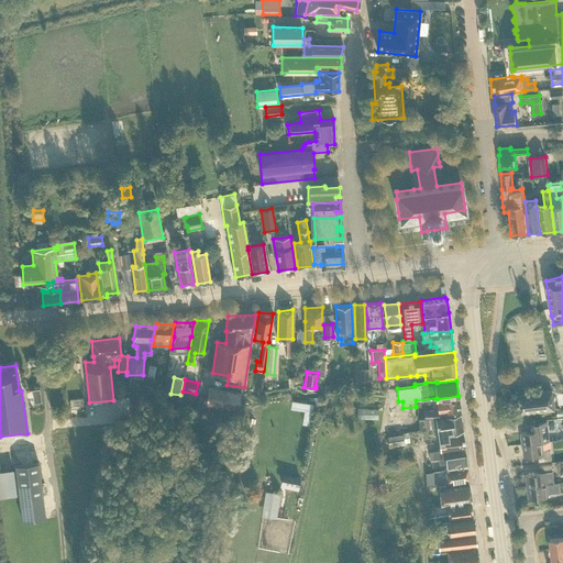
[(241,392),(208,386),(205,405),(238,410),(241,392)]
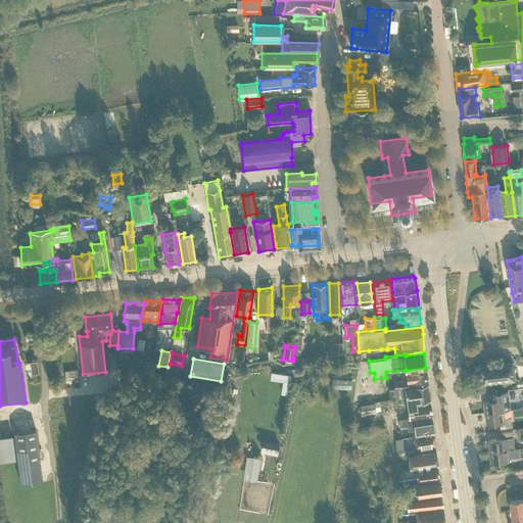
[(515,381),(513,363),(481,367),(483,384),(515,381)]
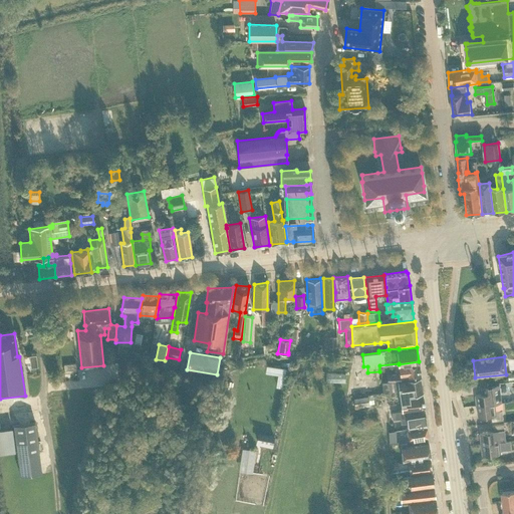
[(401,378),(421,376),(419,362),(399,364),(400,374),(388,374),(388,382),(389,381),(398,381),(401,381),(401,378)]
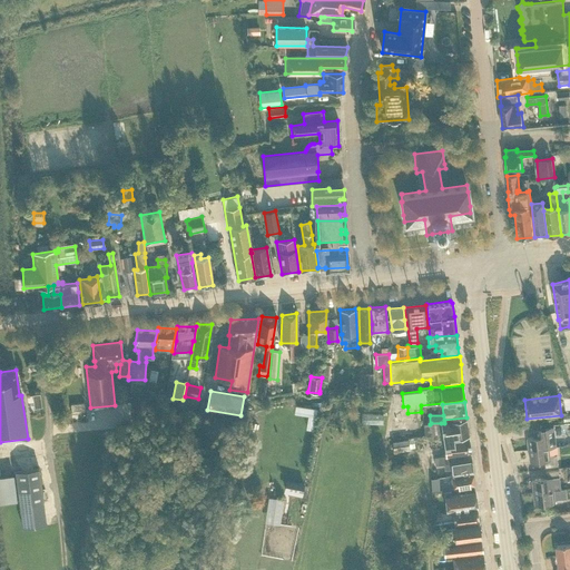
[(84,403),(70,404),(72,422),(86,421),(84,403)]
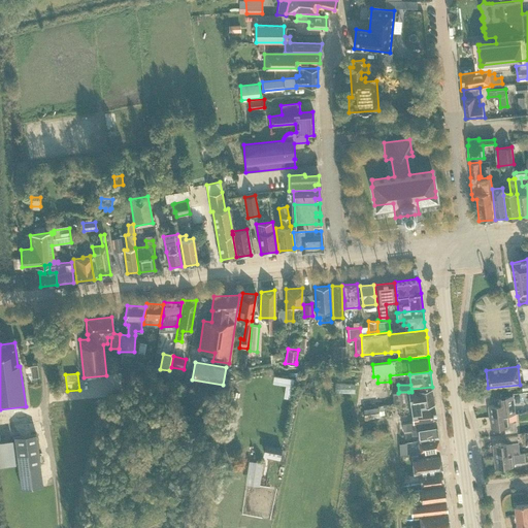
[(336,382),(336,390),(356,391),(356,382),(336,382)]
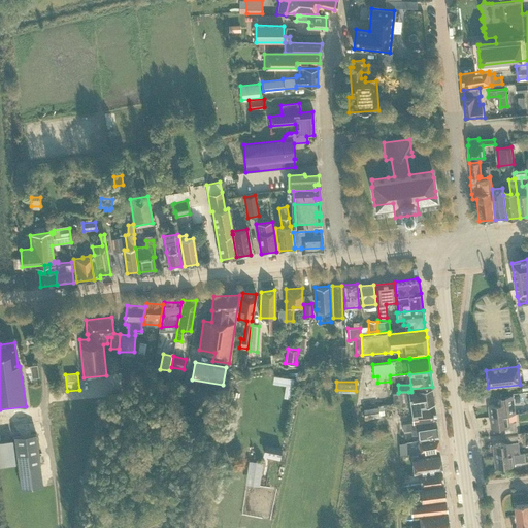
[(419,406),(430,405),(434,405),(431,389),(417,391),(411,392),(408,392),(410,406),(419,406)]
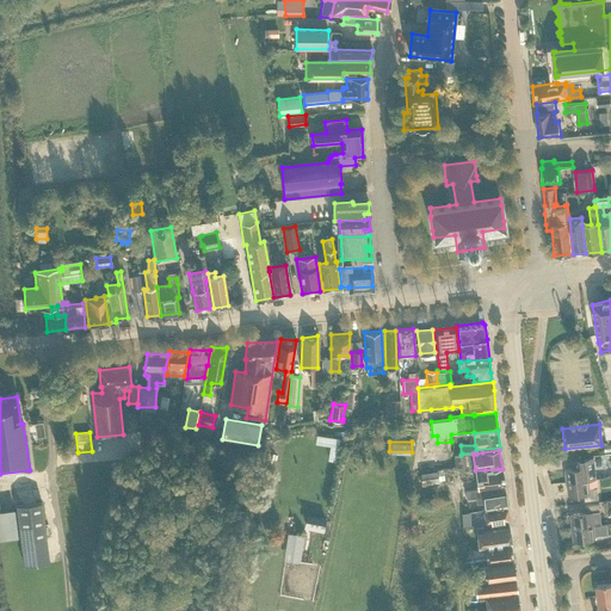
[(456,468),(464,467),(462,454),(461,455),(458,455),(454,455),(456,468)]
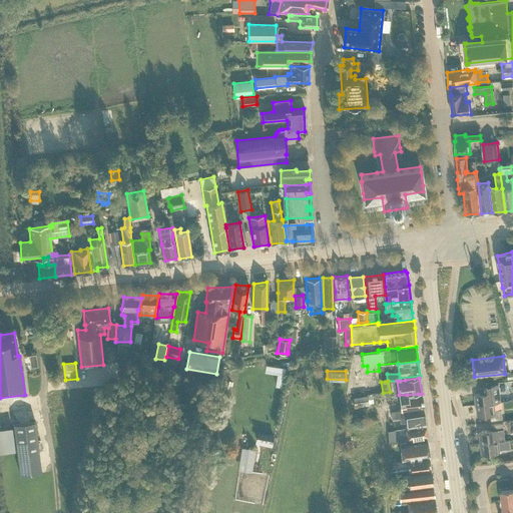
[(476,405),(494,403),(493,396),(499,395),(498,385),(487,386),(487,392),(475,394),(476,405)]
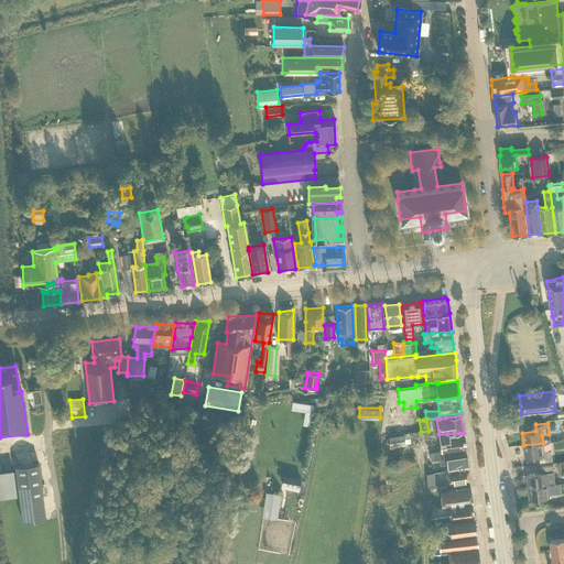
[(441,451),(445,451),(465,448),(464,435),(459,435),(459,433),(447,434),(438,434),(441,451)]
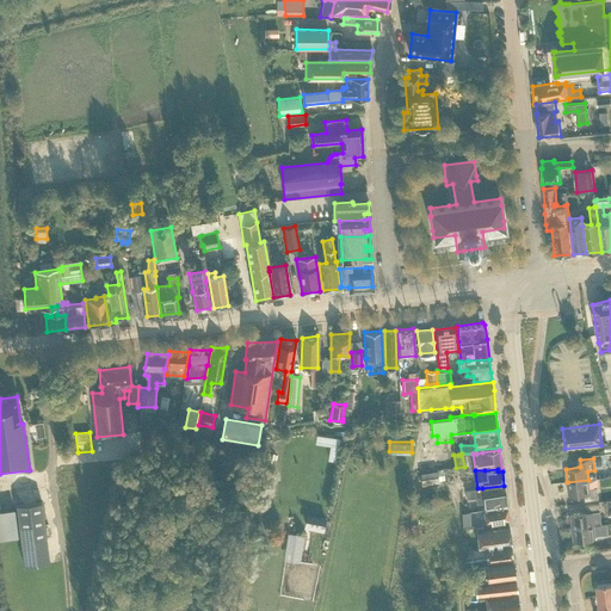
[(439,482),(437,471),(420,474),(421,485),(439,482)]
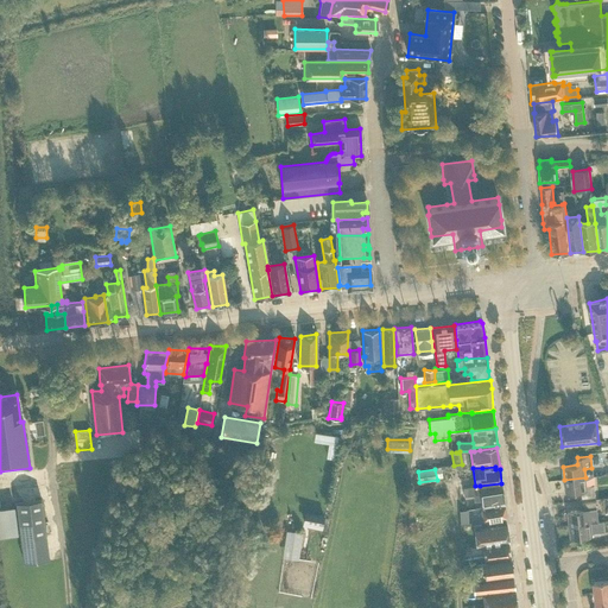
[(595,496),(594,485),(587,486),(586,477),(564,480),(565,493),(581,491),(582,498),(595,496)]
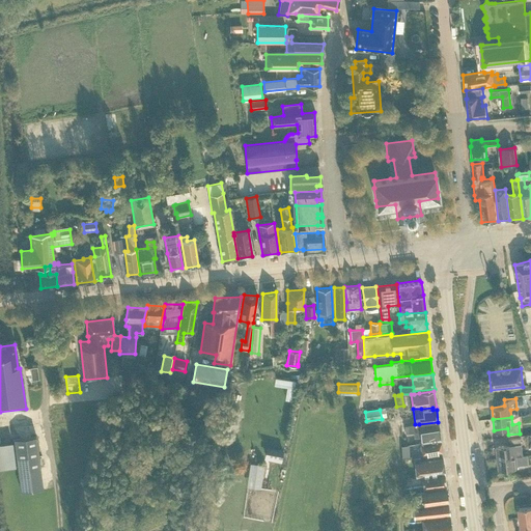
[(439,423),(419,426),(419,424),(415,424),(406,425),(406,434),(414,432),(414,438),(419,437),(420,443),(441,440),(439,423)]
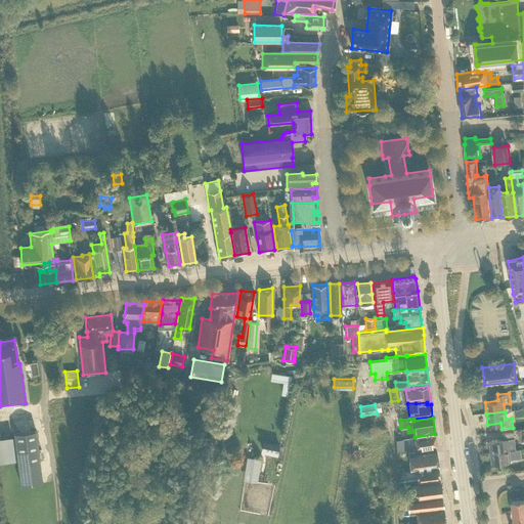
[(35,431),(13,434),(20,485),(42,482),(39,462),(35,431)]
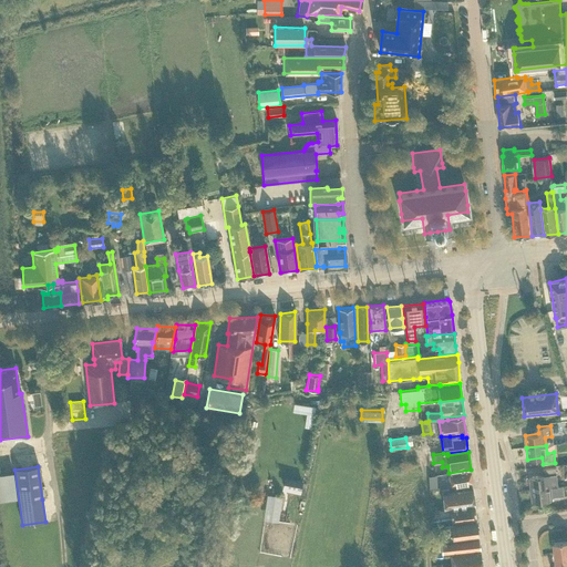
[(549,480),(557,478),(556,467),(543,468),(544,475),(529,477),(531,490),(550,487),(549,480)]
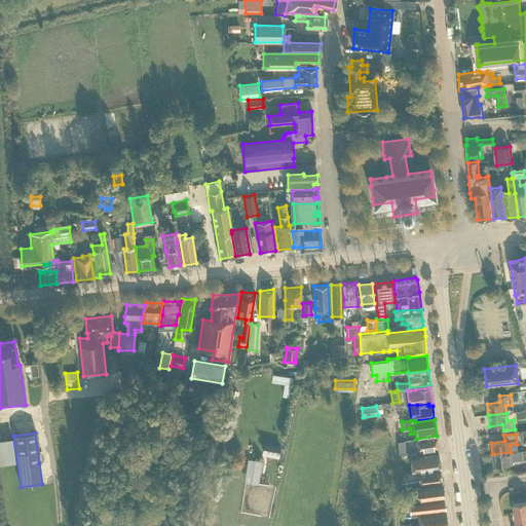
[(417,451),(438,448),(437,438),(416,441),(417,451)]
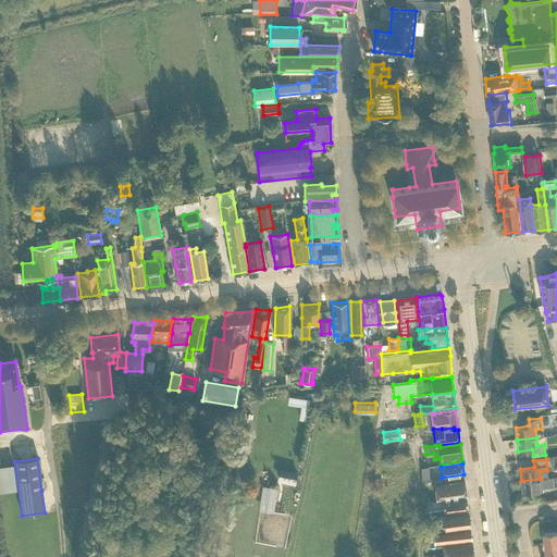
[(0,492),(16,490),(13,465),(0,466),(0,492)]
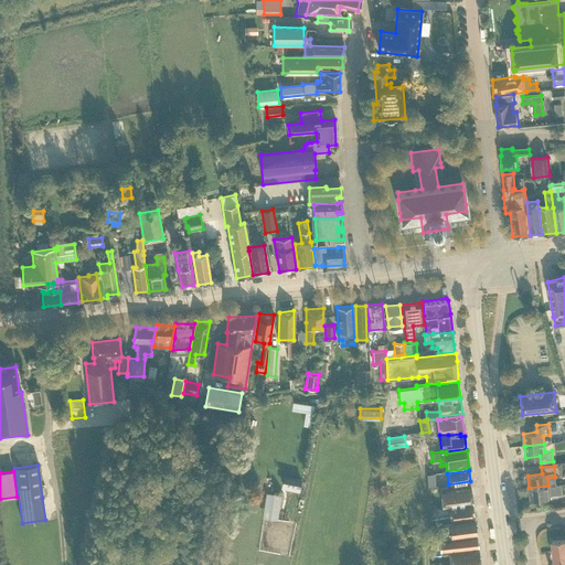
[(556,484),(548,486),(529,488),(531,500),(557,497),(556,484)]
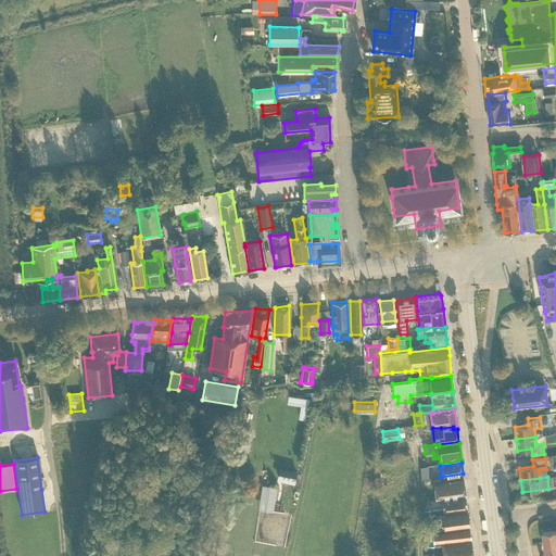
[(464,480),(439,484),(439,479),(432,479),(436,498),(465,495),(464,480)]
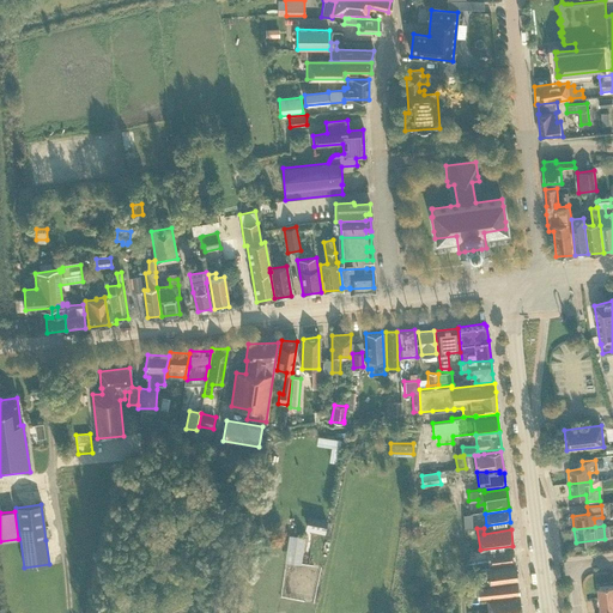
[(297,535),(292,563),(301,564),(305,536),(297,535)]
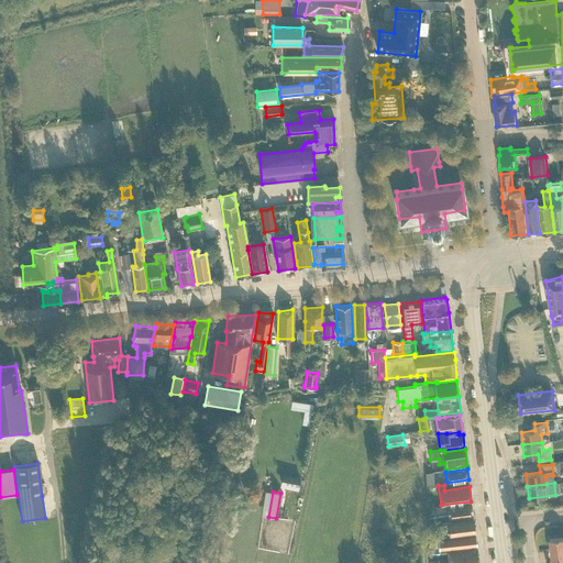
[(433,522),(473,516),(471,504),(446,507),(448,515),(433,517),(433,522)]
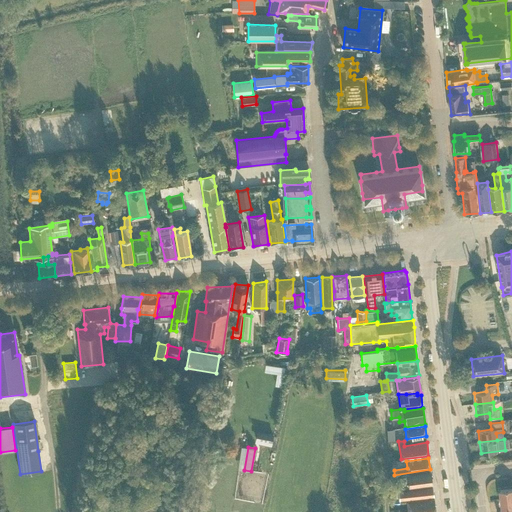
[(408,487),(432,484),(430,471),(399,475),(401,486),(407,486),(408,487)]
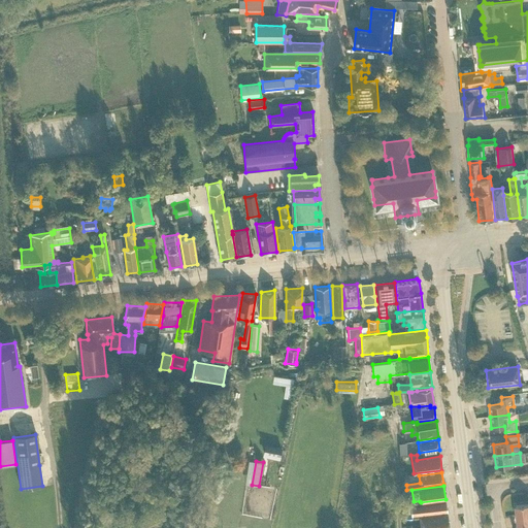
[(411,515),(447,510),(446,500),(403,504),(404,518),(411,518),(411,515)]
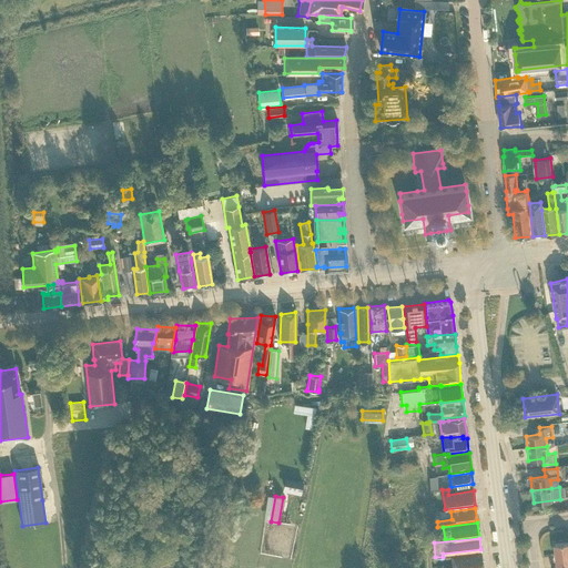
[(556,555),(567,553),(567,541),(555,544),(556,555)]
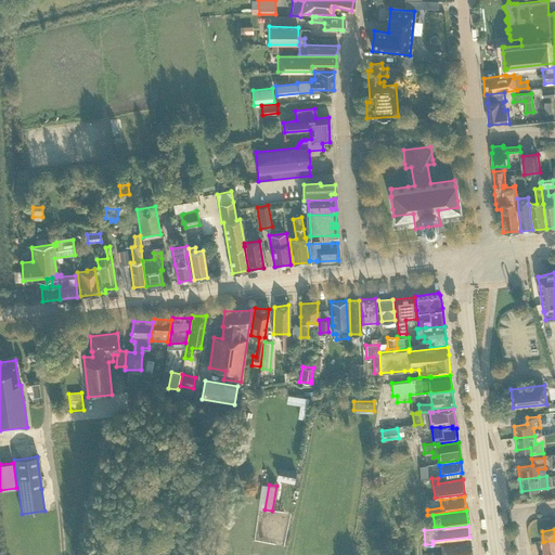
[(554,540),(543,542),(545,553),(554,551),(554,540)]
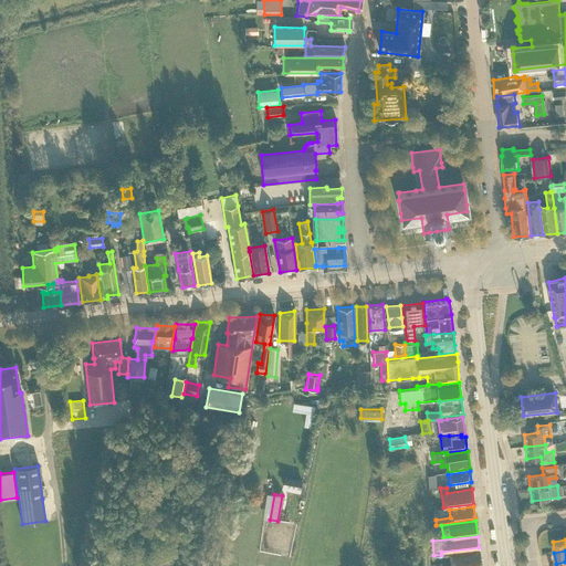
[(469,565),(481,565),(480,552),(450,554),(451,565),(441,565),(463,565),(469,565)]
